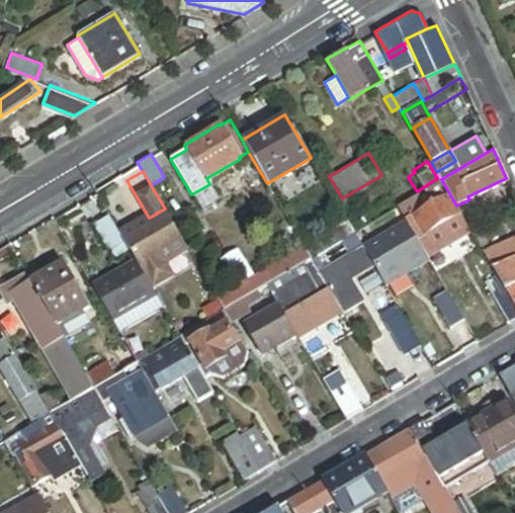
[(456,205),(441,179),(398,204),(406,219),(416,237),(435,226),(446,219),(459,211),(456,205)]
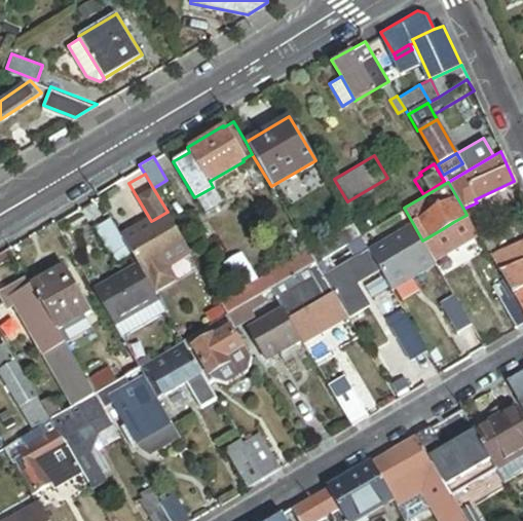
[(165,213),(153,220),(160,232),(173,225),(165,213)]
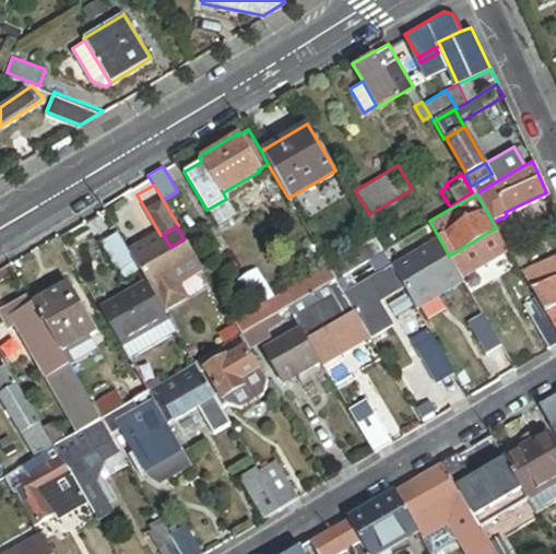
[(134,258),(116,227),(99,237),(117,268),(134,258)]
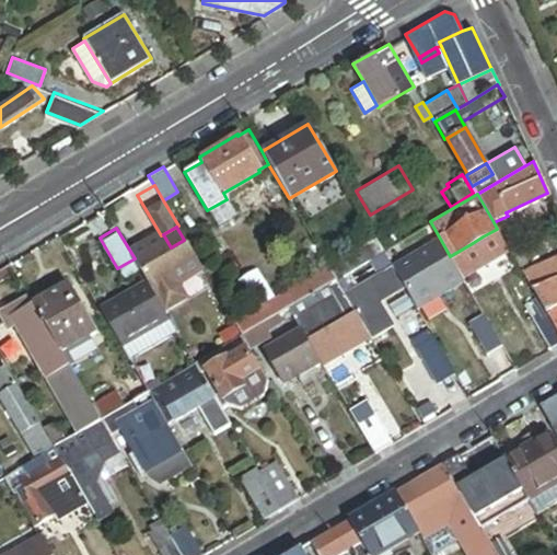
[(382,250),(375,236),(328,265),(336,277),(348,270),(367,258),(382,250)]
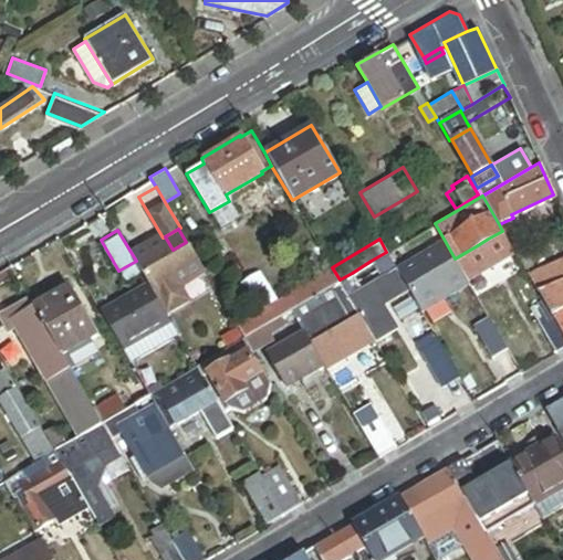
[(468,281),(455,259),(444,239),(397,267),(407,285),(421,308),(468,281)]
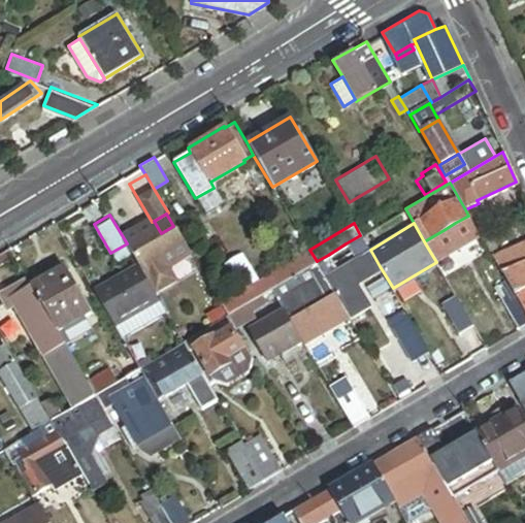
[(455,223),(444,230),(447,236),(459,229),(455,223)]
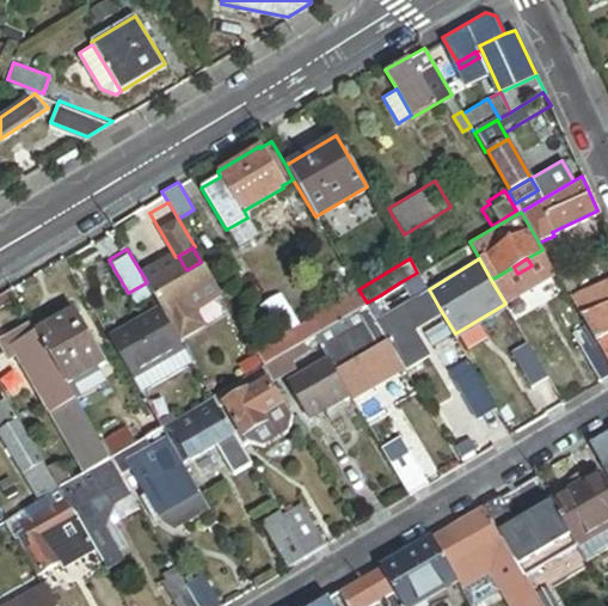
[(412,325),(440,308),(429,289),(418,271),(417,273),(400,282),(410,298),(388,311),(380,295),(367,303),(404,366),(405,367),(429,353),(412,325)]
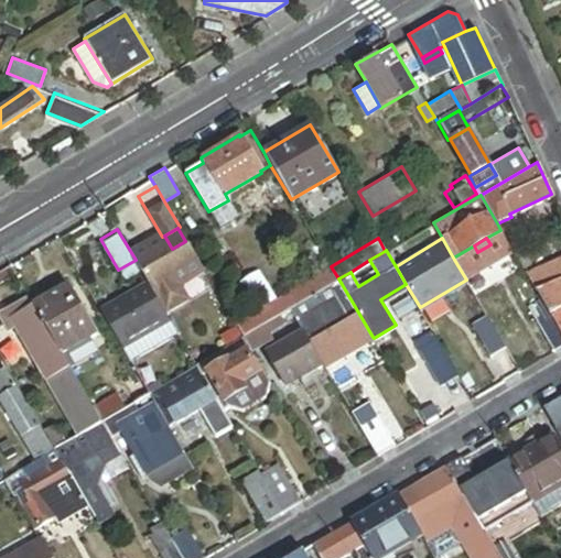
[(535,288),(560,276),(560,258),(549,263),(551,267),(529,277),(535,288)]
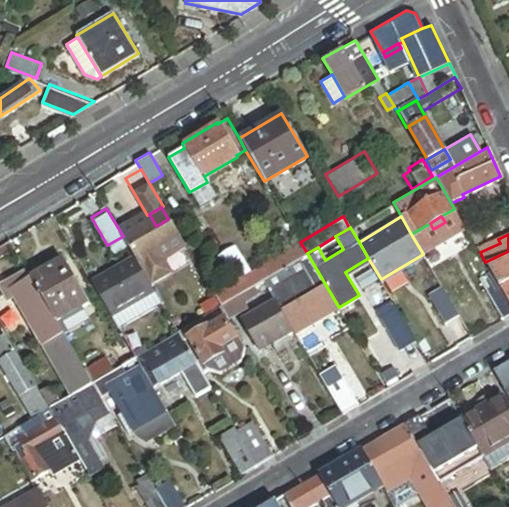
[(128,244),(123,236),(107,245),(112,253),(128,244)]
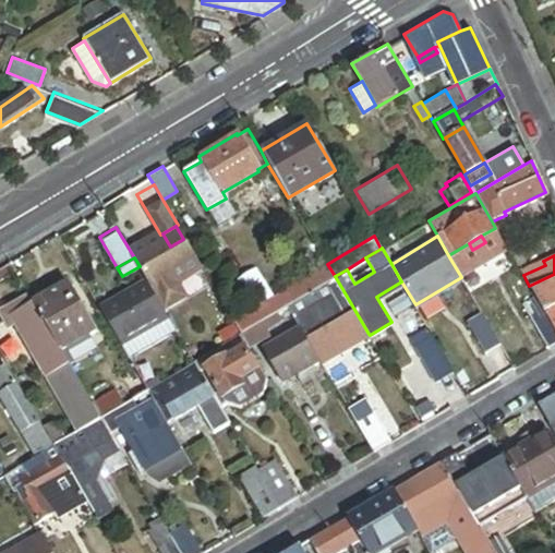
[(289,303),(335,276),(327,264),(326,262),(233,316),(242,331),(260,321),(289,303)]
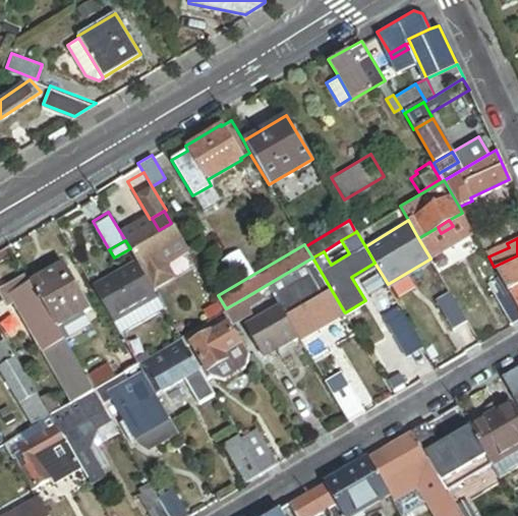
[(517,270),(517,255),(494,267),(499,274),(501,278),(517,270)]
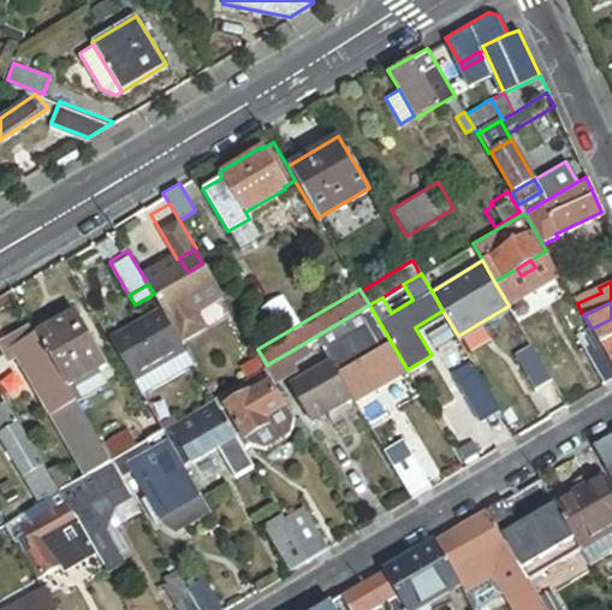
[(135,378),(186,348),(160,303),(108,335),(135,378)]
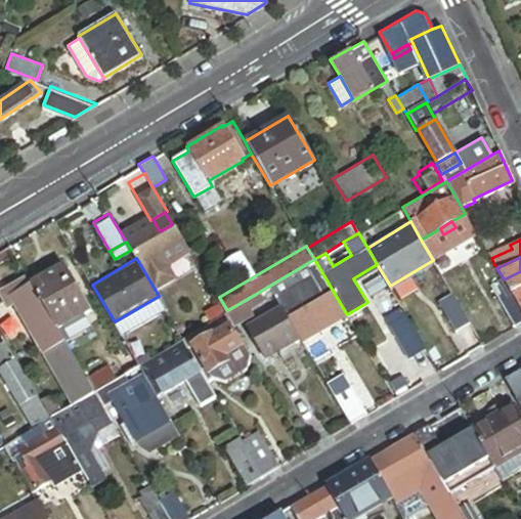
[(303,339),(346,313),(314,259),(271,285),(283,305),(299,332),(303,339)]
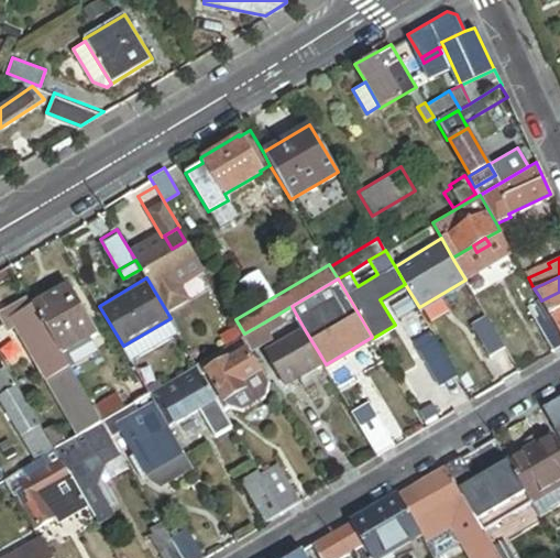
[(67,283),(33,303),(62,351),(96,330),(67,283)]
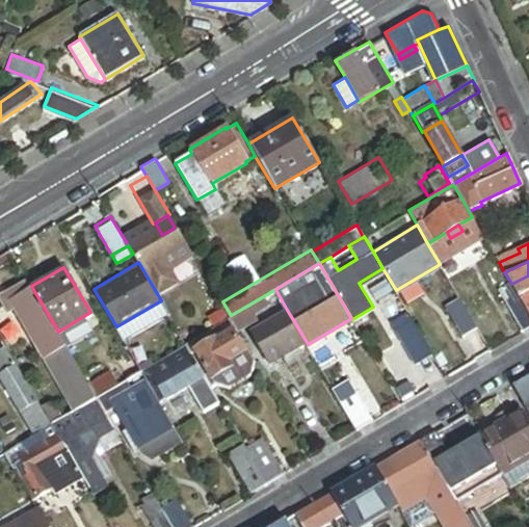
[(528,275),(511,284),(528,313),(528,275)]
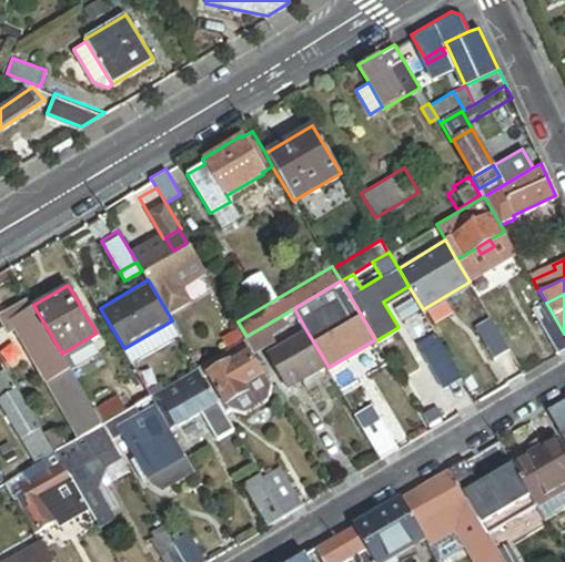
[(80,436),(103,422),(94,407),(62,354),(33,305),(30,298),(7,312),(80,436)]
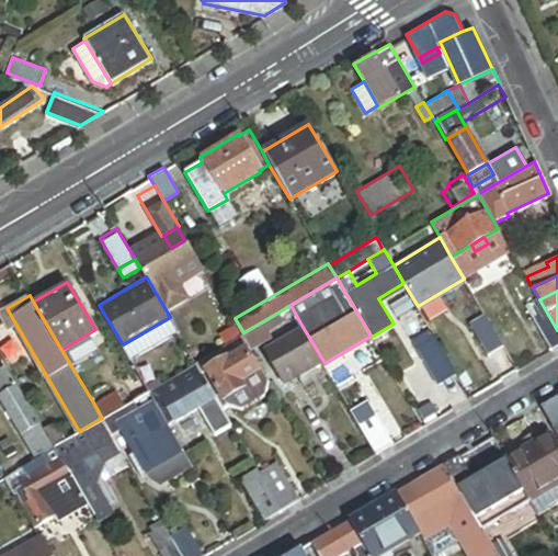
[(557,330),(539,299),(537,295),(524,303),(550,348),(557,342),(557,330)]
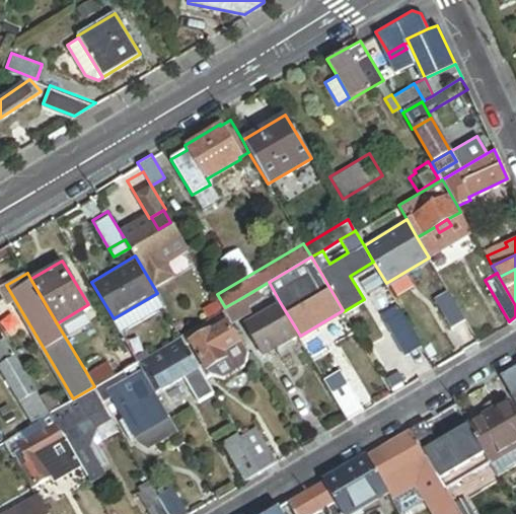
[(464,317),(447,289),(433,297),(450,325),(464,317)]
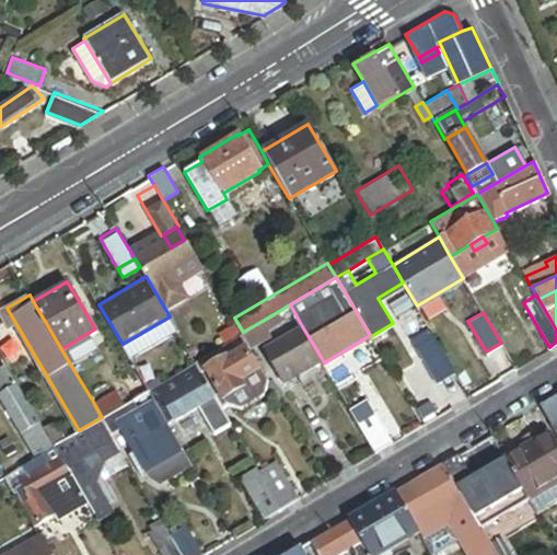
[(268,335),(260,322),(243,332),(251,345),(268,335)]
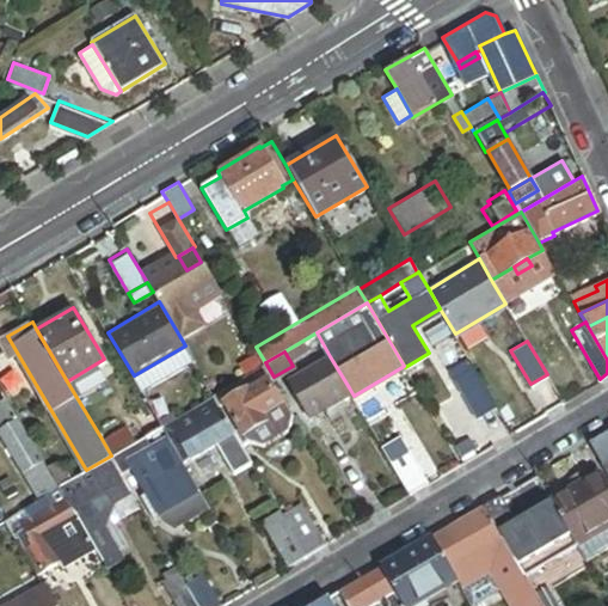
[(349,387),(330,356),(289,381),(307,412),(349,387)]
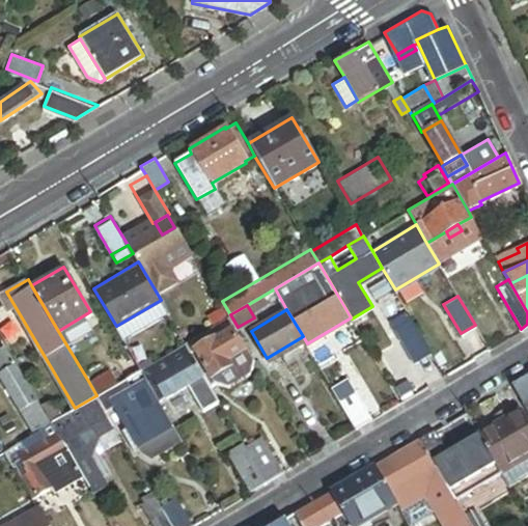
[(431,352),(406,309),(388,321),(413,362),(431,352)]
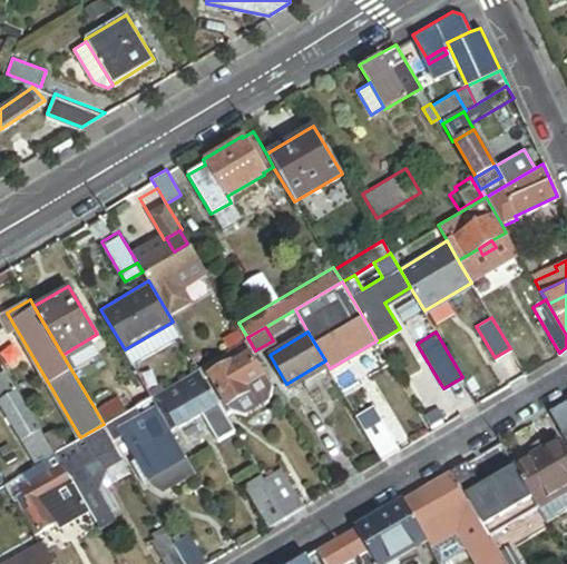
[(255,350),(247,337),(198,366),(218,398),(224,395),(228,403),(248,392),(245,385),(267,372),(265,367),(262,369),(252,353),(255,350)]
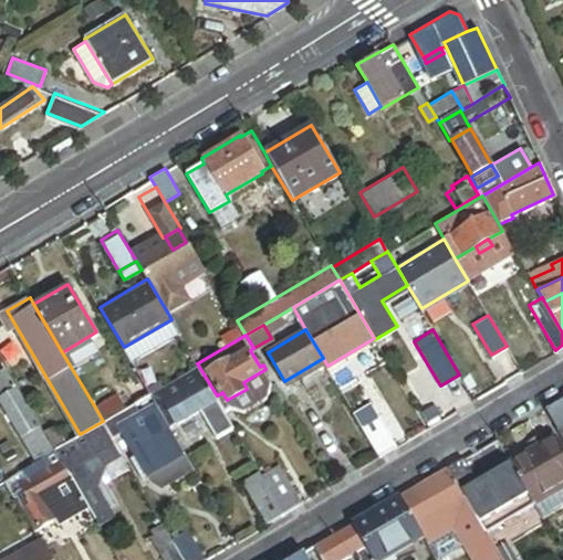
[(217,395),(197,363),(150,392),(169,424),(198,409),(217,397),(217,395)]
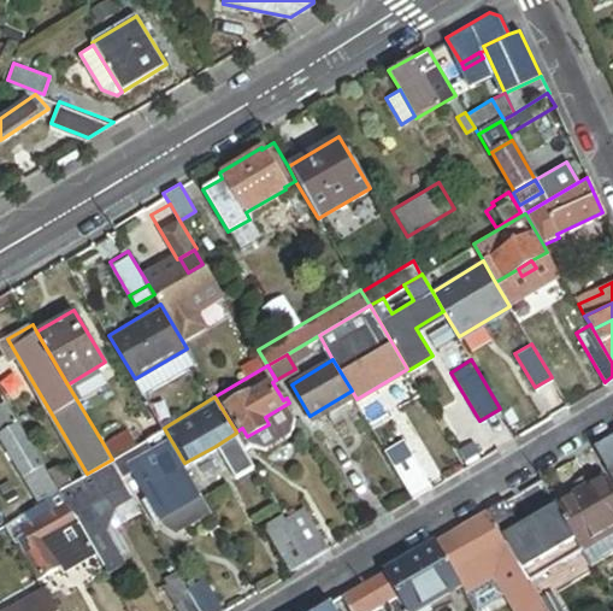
[(60,489),(7,399),(0,403),(0,432),(41,500),(60,489)]
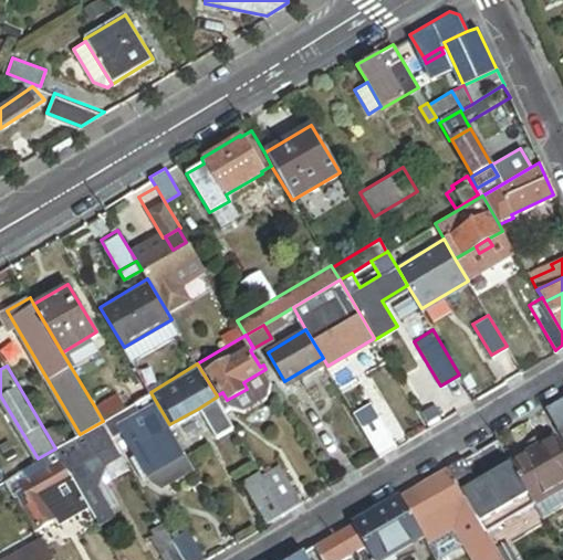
[(243,408),(268,394),(272,381),(266,369),(243,382),(247,389),(227,400),(222,392),(217,395),(217,397),(225,409),(230,404),(243,408)]
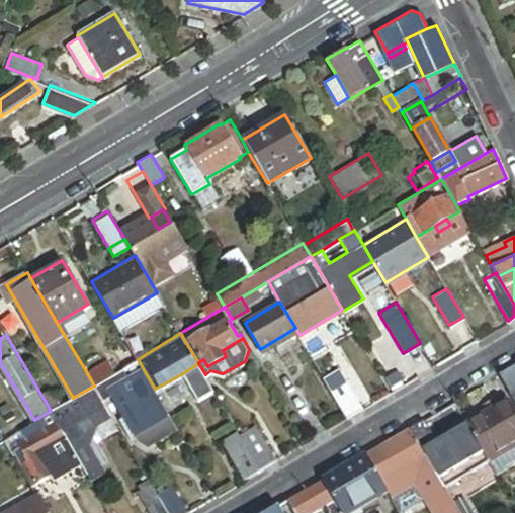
[(116,355),(123,367),(138,359),(131,347),(116,355)]
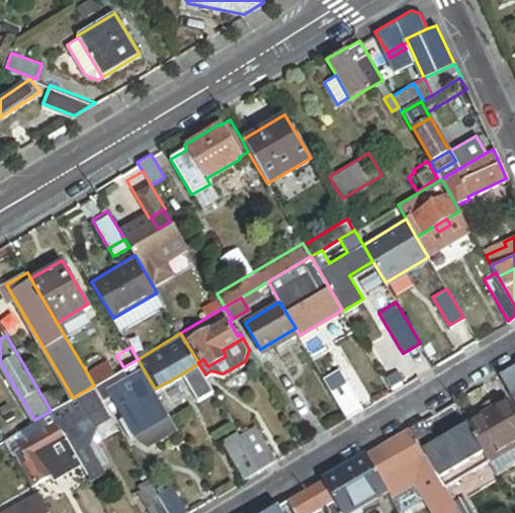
[(86,371),(94,386),(115,372),(107,359),(86,371)]
